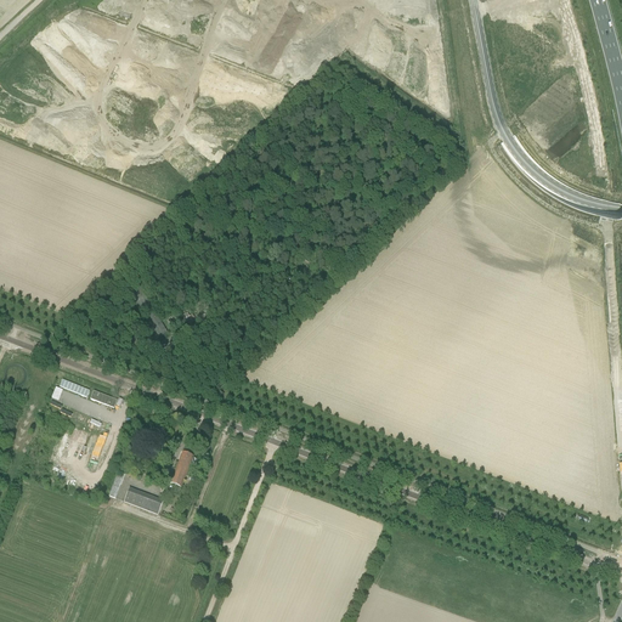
[(502,13),(490,22),(495,28),(499,23),(502,26),(508,21),(502,13)]
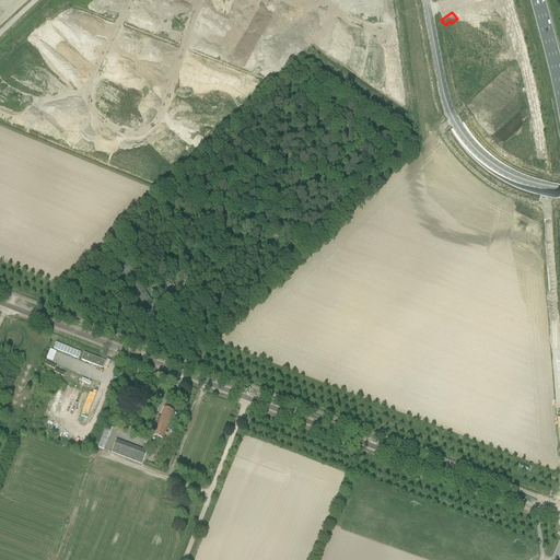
[(211,249),(221,253),(224,243),(214,240),(211,249)]
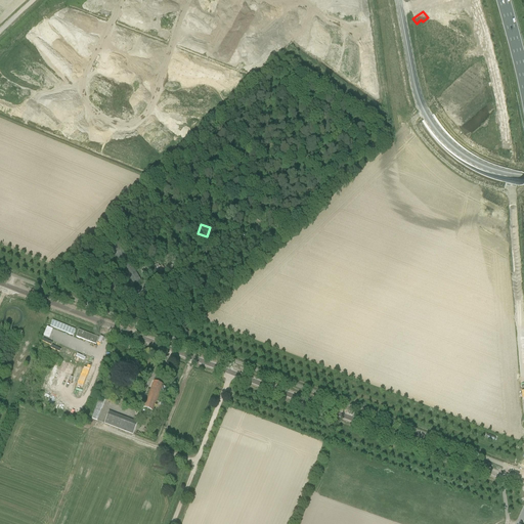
[(236,248),(247,252),(250,243),(239,239),(236,248)]
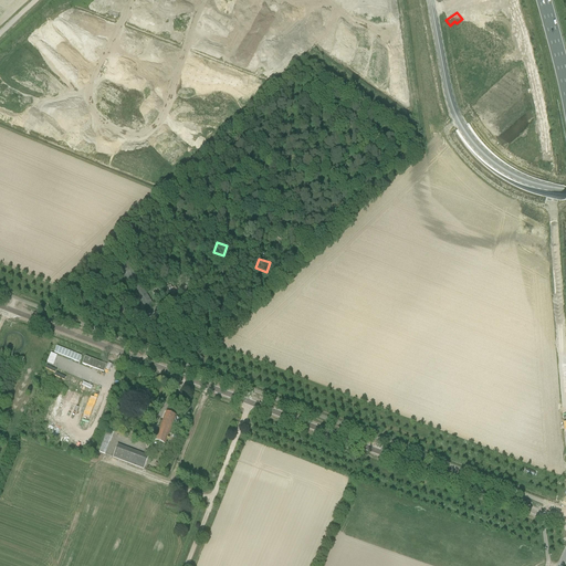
[(176,279),(181,287),(190,282),(185,273),(176,279)]
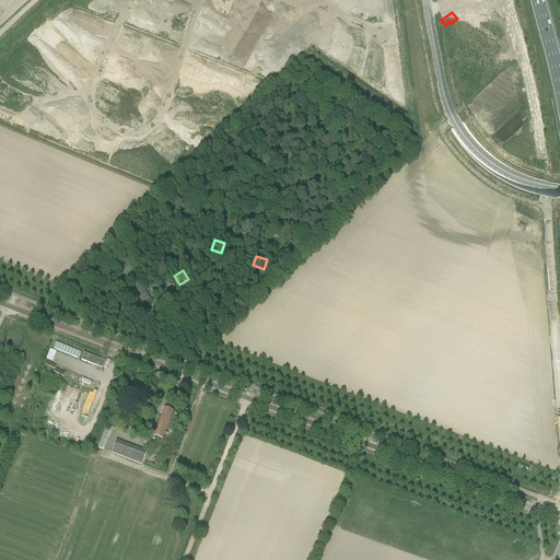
[(81,353),(56,343),(54,349),(78,360),(81,353)]
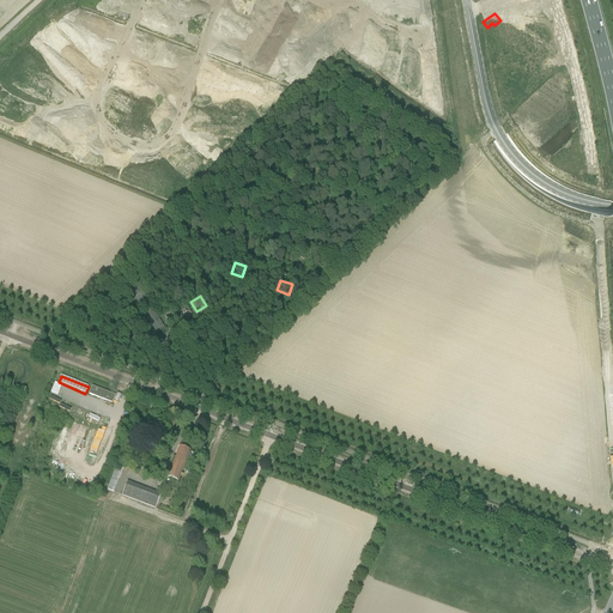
[(116,396),(92,387),(89,395),(113,405),(116,396)]
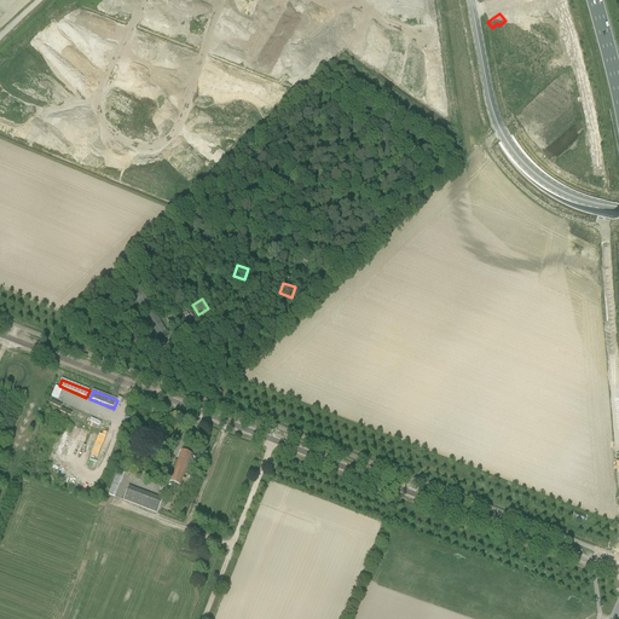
[(82,415),(63,405),(59,412),(79,422),(82,415)]
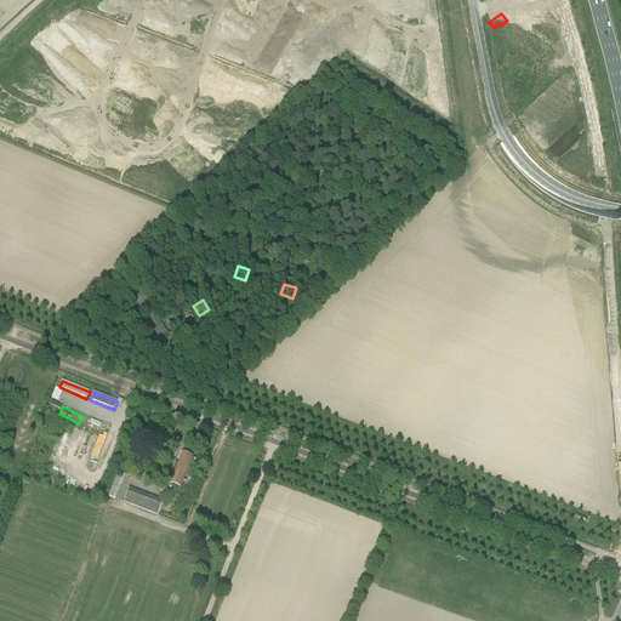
[(197,459),(192,457),(192,456),(182,453),(180,460),(178,460),(169,483),(181,488),(189,466),(188,466),(189,463),(194,465),(197,459)]
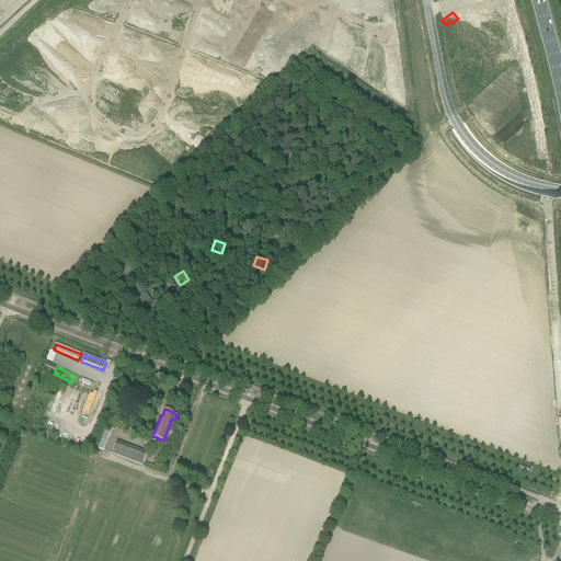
[(98,447),(103,450),(112,428),(106,426),(98,447)]
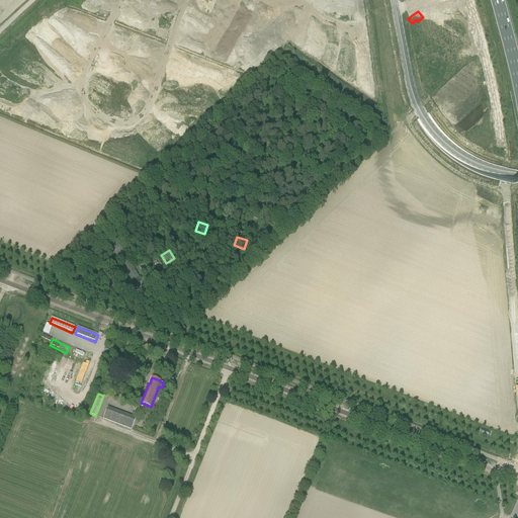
[(102,418),(131,429),(136,418),(107,407),(102,418)]
